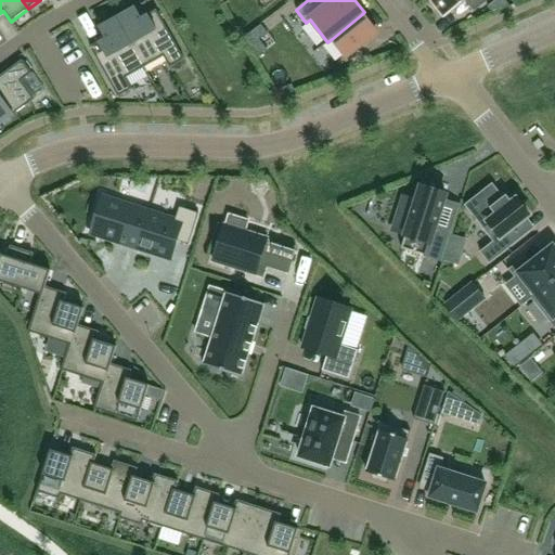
[(429,0),(444,18),(466,1),(474,12),(488,0),(429,0)]
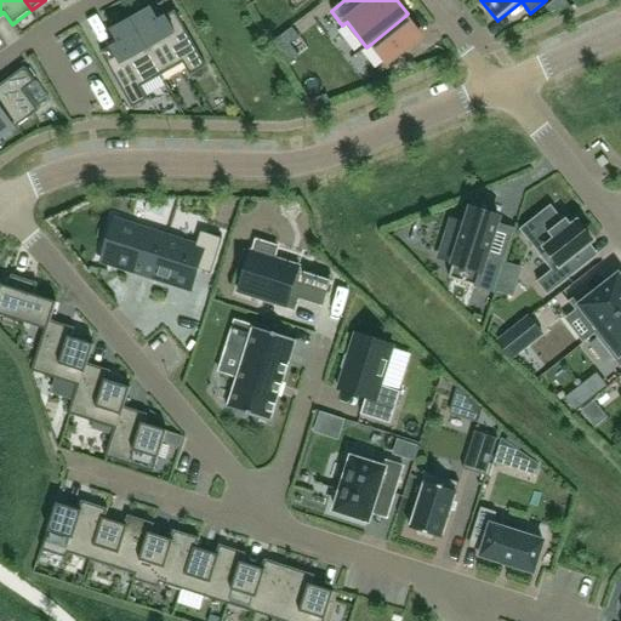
[(131,20),(163,75),(183,63),(191,75),(206,67),(175,11),(158,21),(151,7),(131,20)]
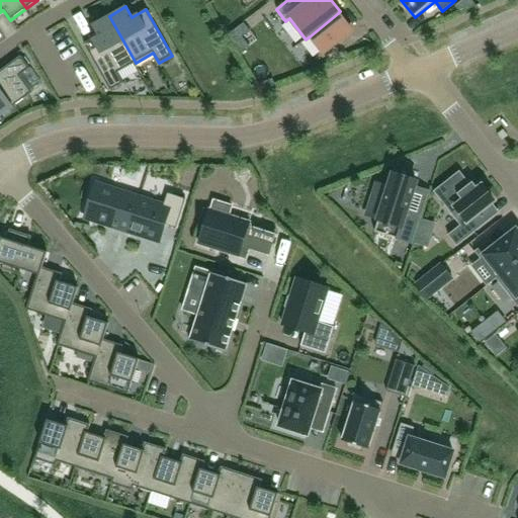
[(351,30),(338,13),(310,36),(323,54),(351,30)]
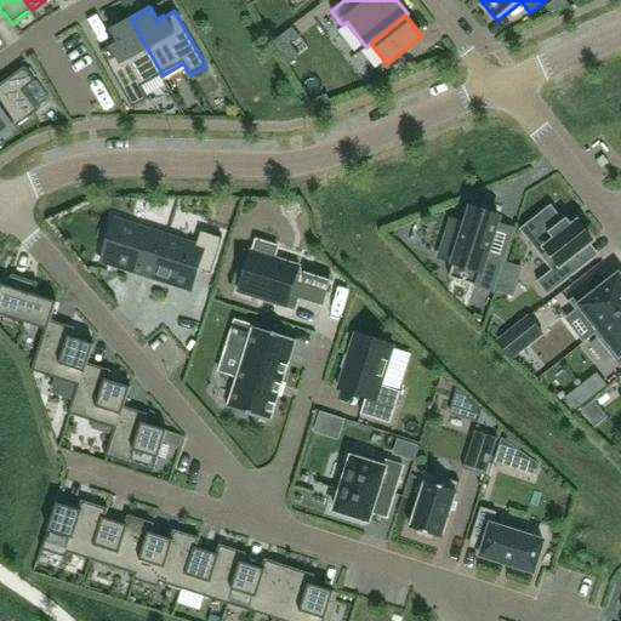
[(141,86),(163,75),(131,20),(110,30),(118,44),(101,52),(132,108),(148,100),(141,86)]
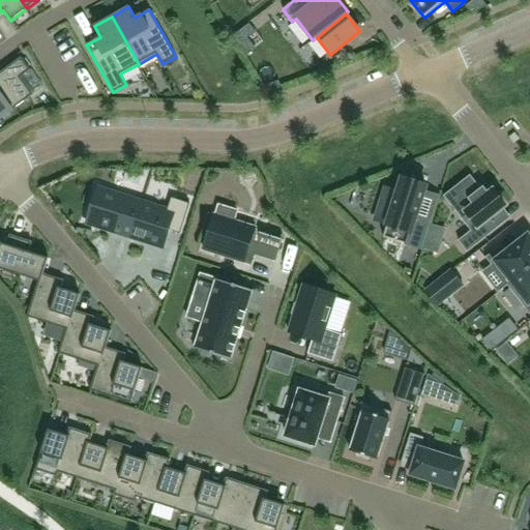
[(234,37),(239,46),(247,39),(256,33),(249,25),(234,37)]
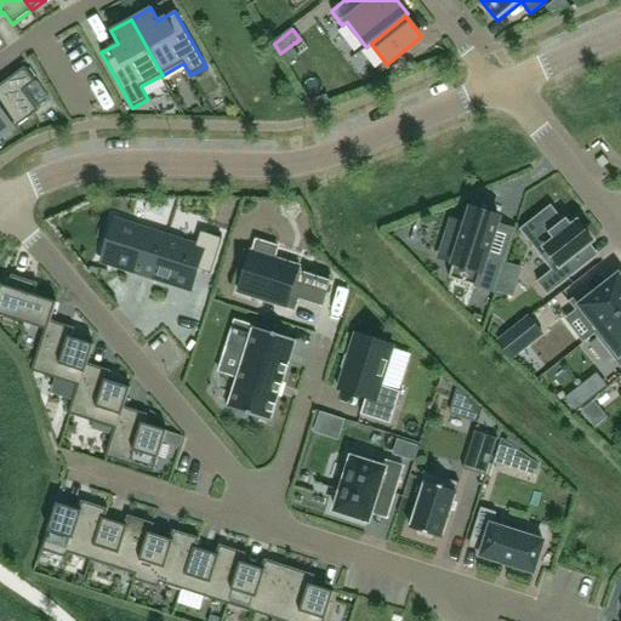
[(24,67),(0,84),(0,148),(5,144),(1,138),(39,110),(24,91),(35,81),(24,67)]
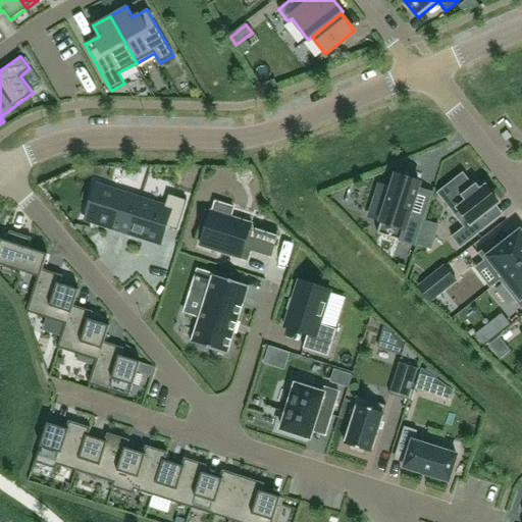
[(264,90),(275,86),(273,79),(261,83),(264,90)]
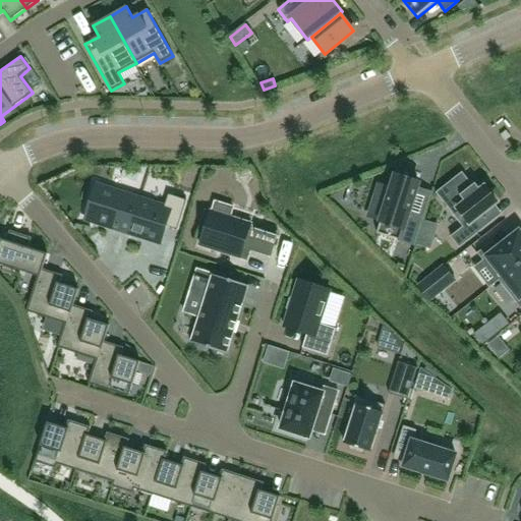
[(451,236),(459,247),(482,229),(475,219),(497,203),(484,187),(480,190),(475,183),(472,185),(462,172),(437,192),(463,227),(451,236)]
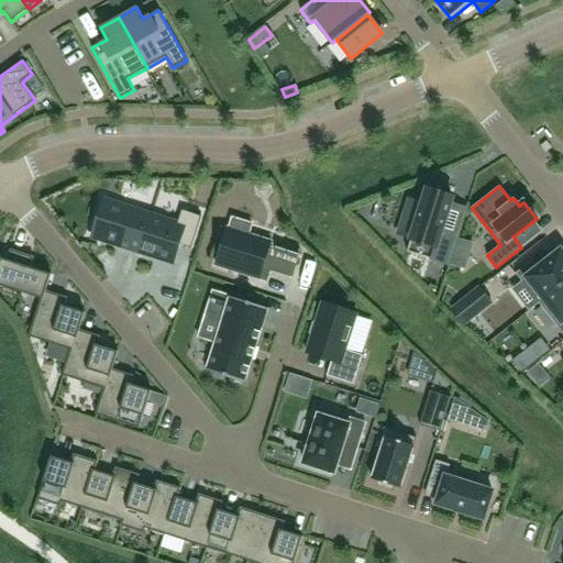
[(432,261),(432,258),(445,263),(455,231),(442,228),(452,197),(427,189),(422,203),(410,199),(404,219),(416,223),(407,252),(432,261)]
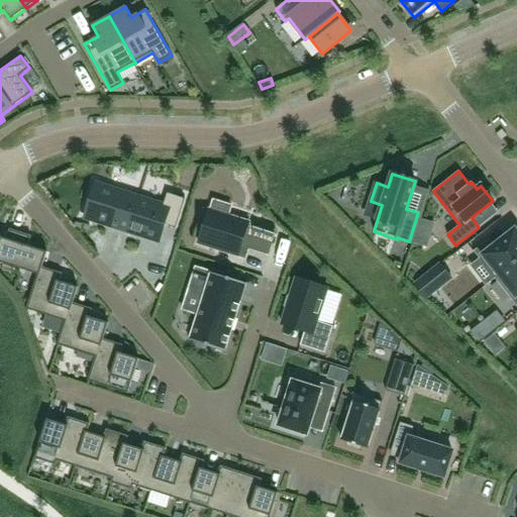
[(138,198),(96,185),(85,219),(127,232),(138,198)]
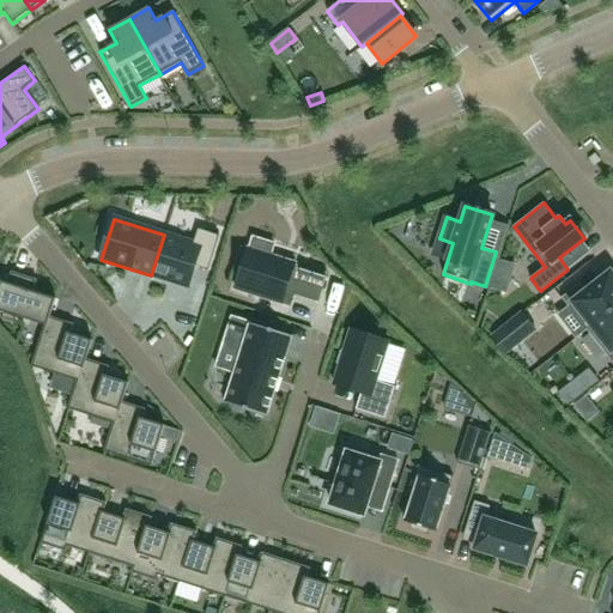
[(219,236),(198,230),(193,244),(164,235),(151,275),(187,287),(194,267),(208,272),(219,236)]
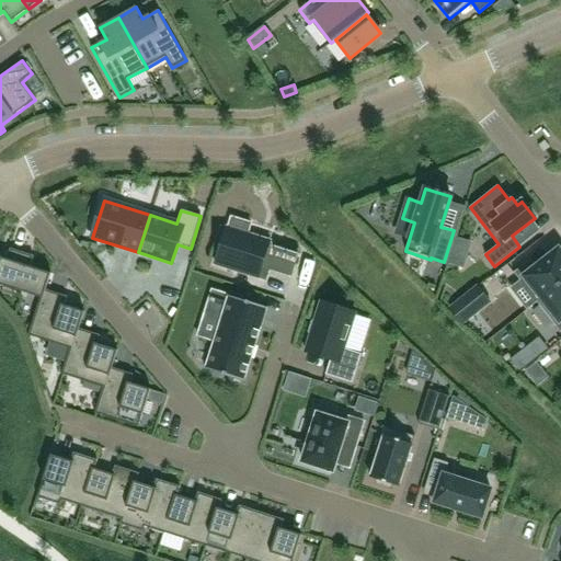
[(248,233),(251,224),(232,217),(229,228),(227,227),(216,264),(259,277),(262,267),(292,276),(300,250),(278,243),(277,245),(268,243),(270,241),(248,233)]
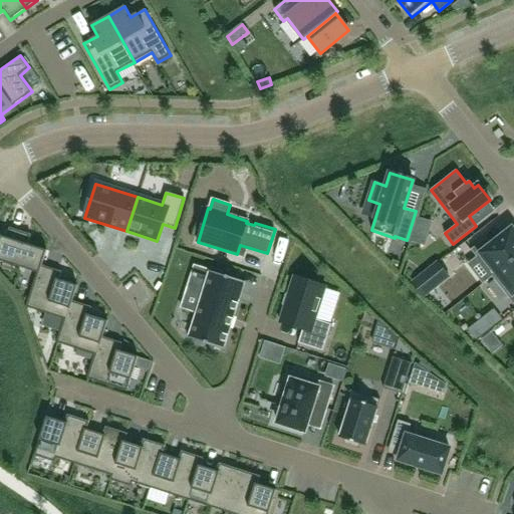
[(40,265),(42,266),(47,250),(28,244),(31,235),(9,228),(6,237),(1,236),(0,237),(0,260),(37,273),(38,273),(40,265)]
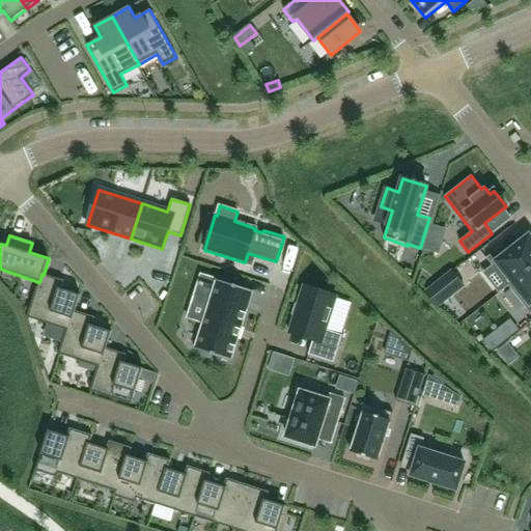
[(486,258),(509,287),(530,270),(530,238),(529,235),(507,252),(502,246),(486,258)]
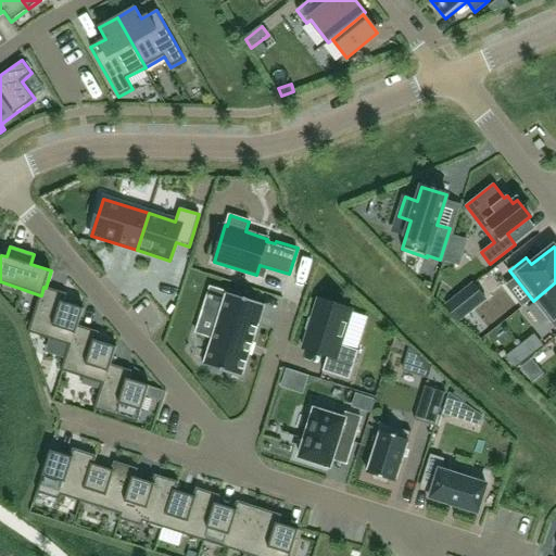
[(555,282),(533,301),(555,329),(555,282)]
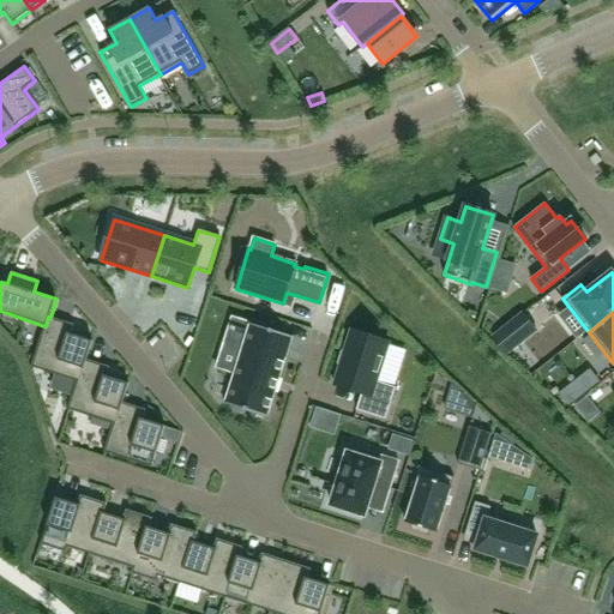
[(505,354),(535,330),(523,314),(493,338),(505,354)]
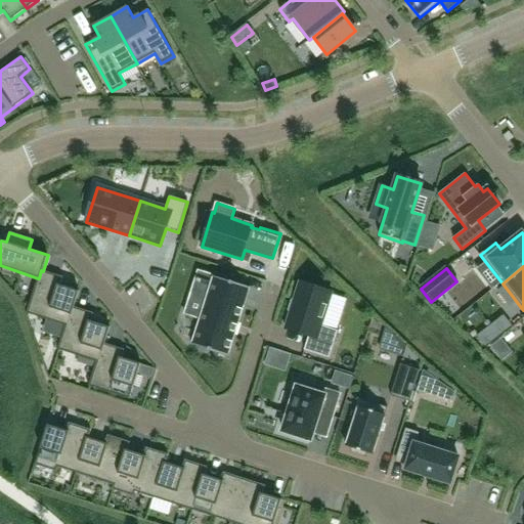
[(43,271),(41,270),(39,278),(38,278),(27,313),(64,325),(67,326),(73,307),(74,307),(79,291),(59,285),(62,277),(43,271)]
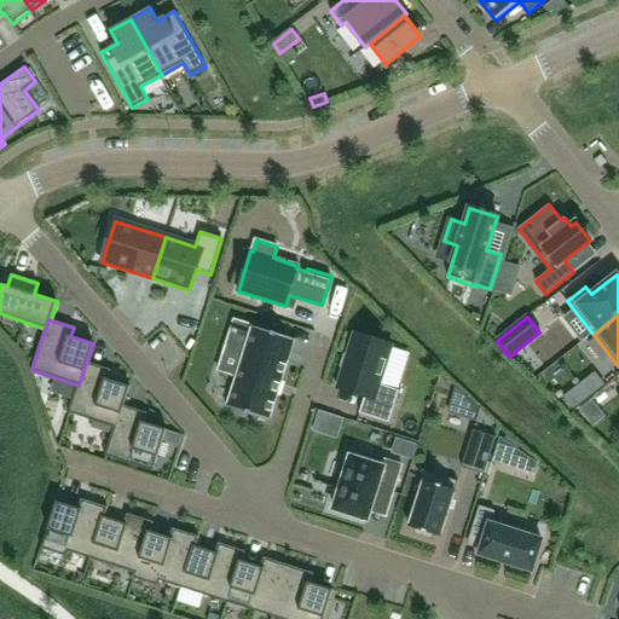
[(295,340),(235,320),(219,371),(237,376),(227,405),(226,408),(270,421),(271,420),(270,418),(295,340)]
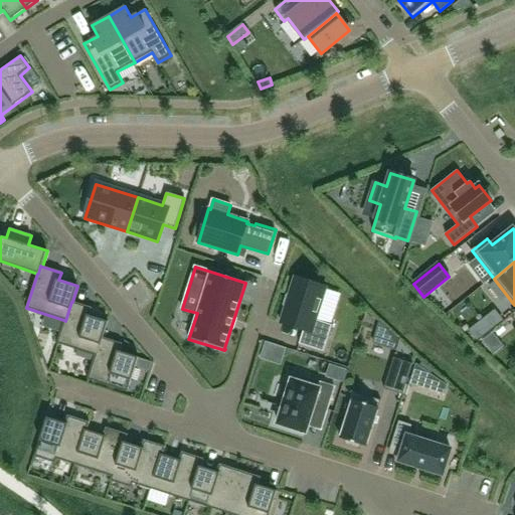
[(316,320),(326,287),(295,277),(281,323),(303,330),(299,343),(324,351),(332,325),(316,320)]
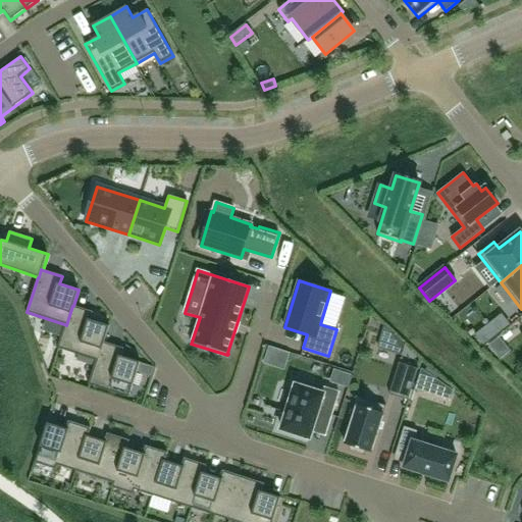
[(73,306),(72,306),(66,325),(64,324),(57,348),(96,360),(97,361),(103,342),(104,343),(109,326),(91,320),(93,312),(73,306)]
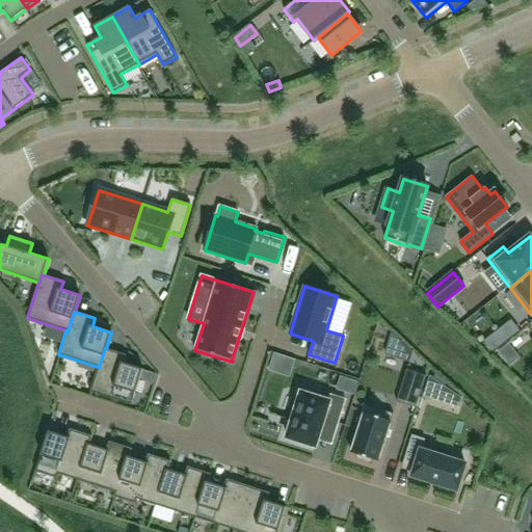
[(124,363),(126,355),(106,349),(105,348),(99,368),(98,367),(89,392),(131,405),(142,369),(124,363)]
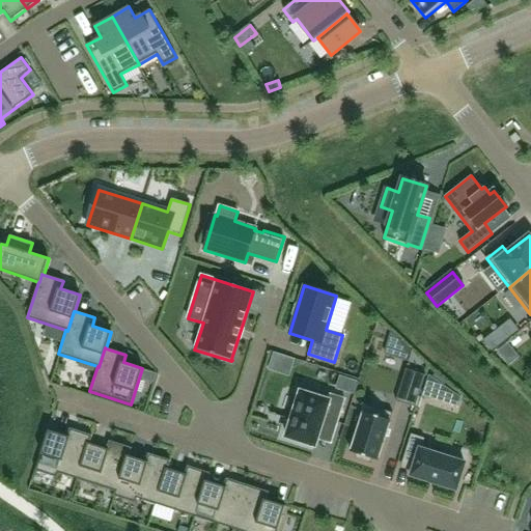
[(406,369),(396,400),(415,407),(426,375),(406,369)]
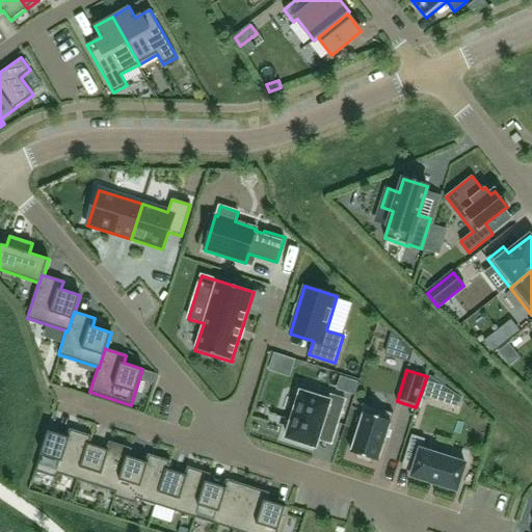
[(353,393),(357,380),(341,375),(337,388),(353,393)]
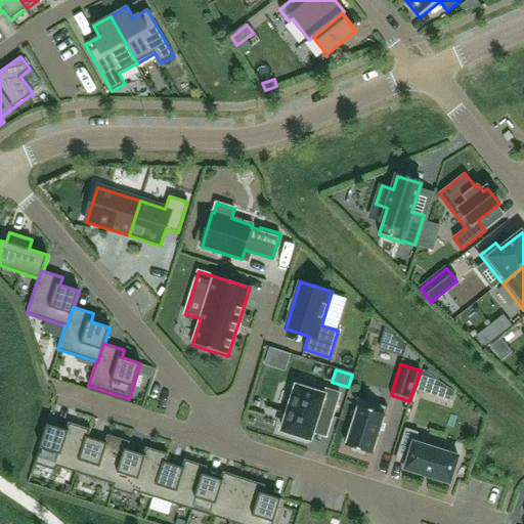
[(333,420),(341,394),(325,389),(323,395),(297,386),(282,431),(311,439),(318,416),(333,420)]
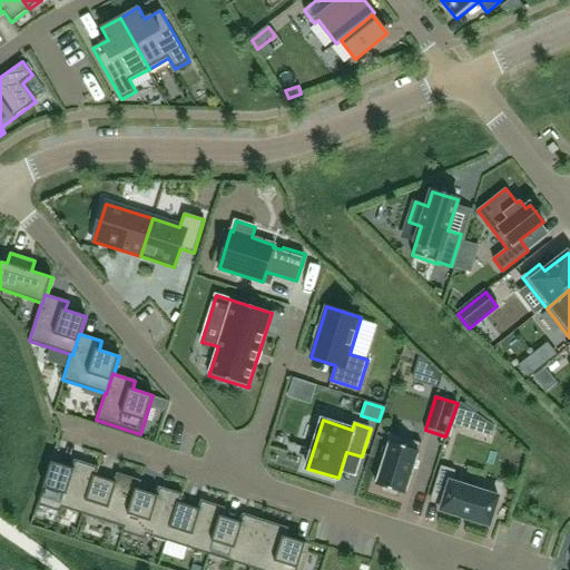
[(400,492),(405,494),(422,443),(389,433),(382,452),(386,453),(376,484),(382,487),(380,491),(399,498),(400,492)]
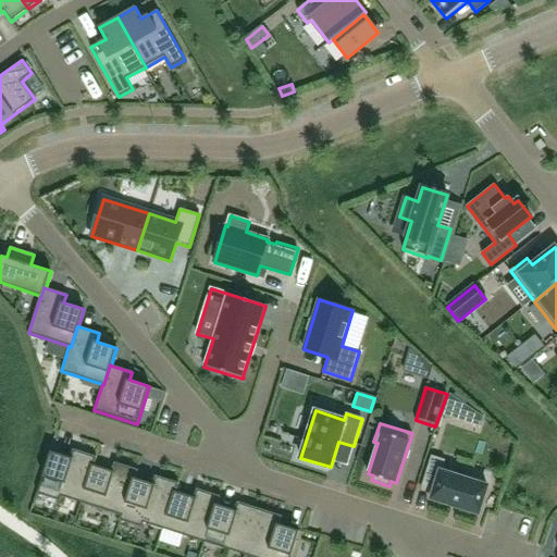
[(61,496),(81,503),(96,456),(74,449),(71,457),(50,452),(37,493),(60,500),(61,496)]
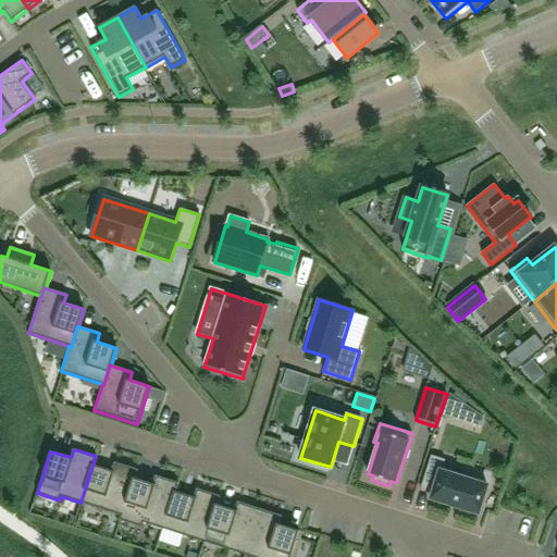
[(445,459),(431,455),(423,482),(435,485),(431,498),(479,514),(487,485),(442,471),(445,459)]
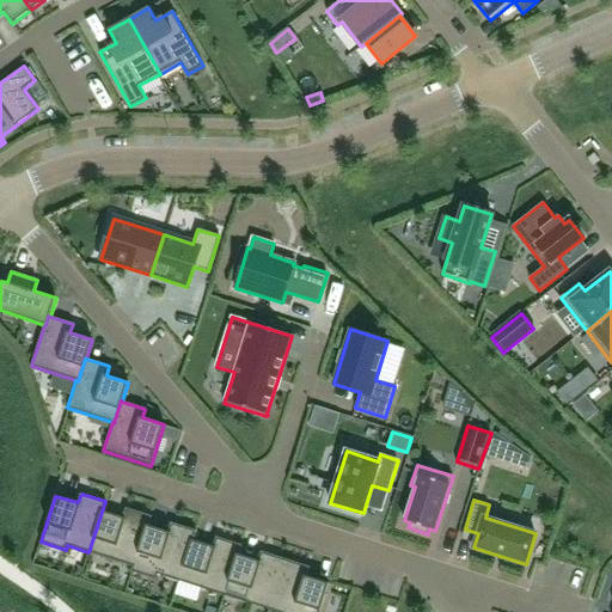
[(106,502),(105,501),(89,552),(133,565),(130,570),(132,571),(150,516),(126,508),(123,518),(104,510),(106,502)]
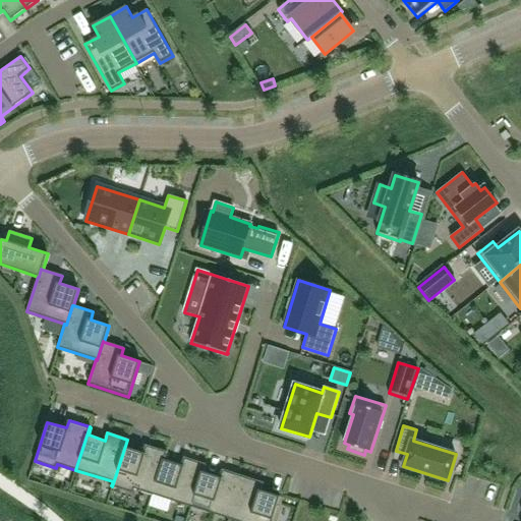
[(134,488),(153,495),(166,452),(146,445),(142,453),(126,448),(129,440),(127,440),(112,486),(133,493),(134,488)]
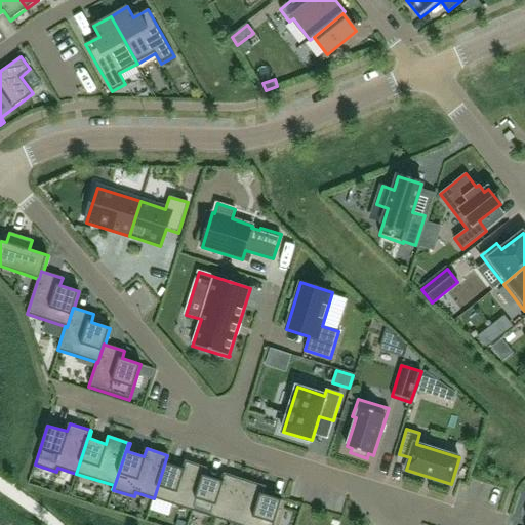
[(168,455),(167,455),(154,498),(192,511),(206,468),(186,460),(183,469),(166,463),(168,455)]
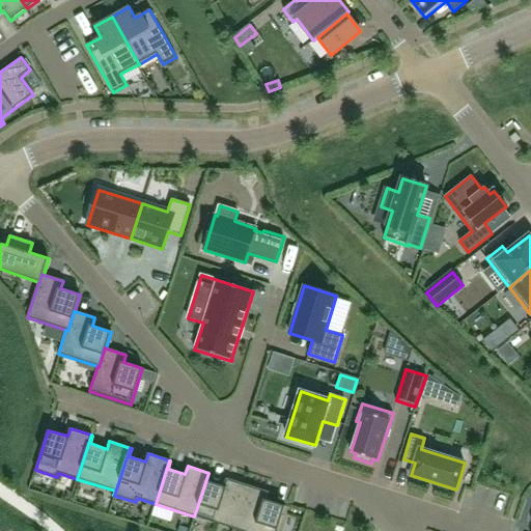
[(210,473),(208,473),(194,516),(233,529),(248,485),(227,478),(224,486),(207,481),(210,473)]
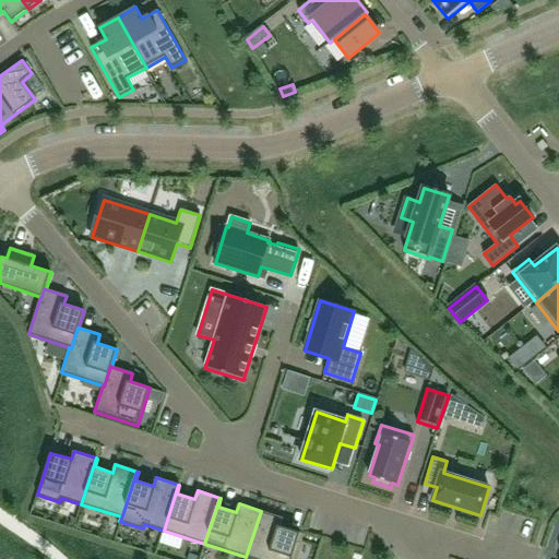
[(261,511),(246,557),(252,558),(292,558),(300,533),(280,526),(283,518),(261,511)]
